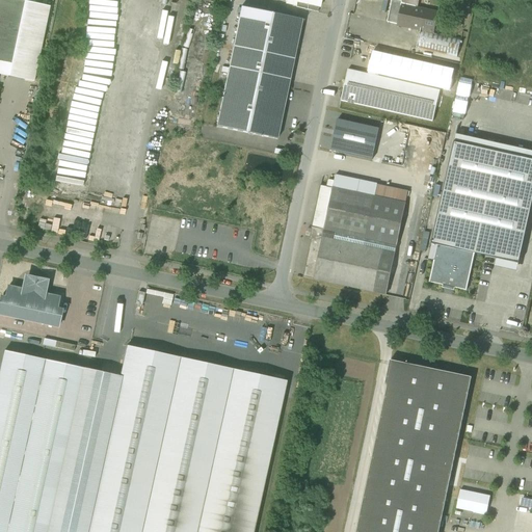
[(24,0),(0,0),(0,61),(11,64),(25,1),(24,0)]
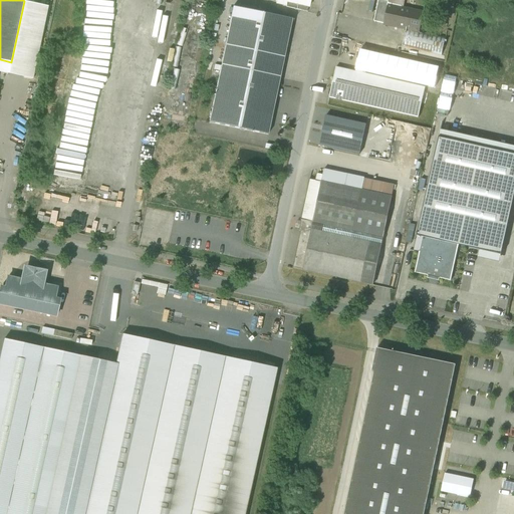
[(378,0),(378,3),(390,6),(403,8),(404,0),(378,0)]
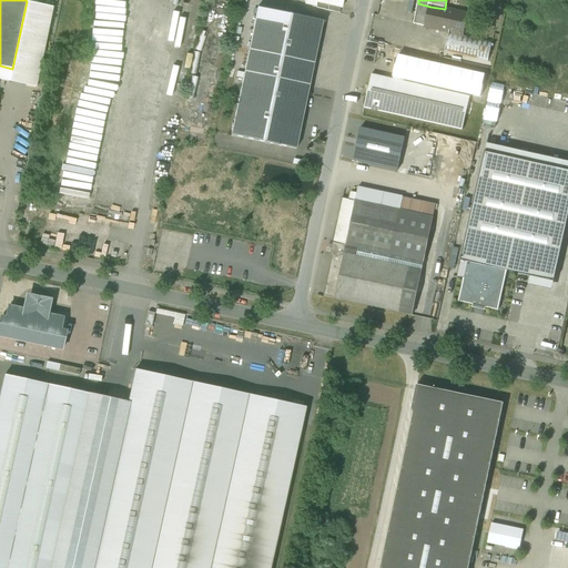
[(503,0),(488,0),(486,14),(499,17),(503,0)]
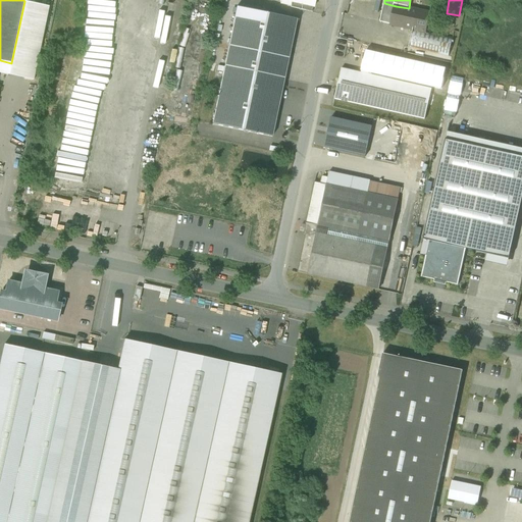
[(49,6),(24,1),(11,63),(0,60),(0,73),(34,81),(49,6)]
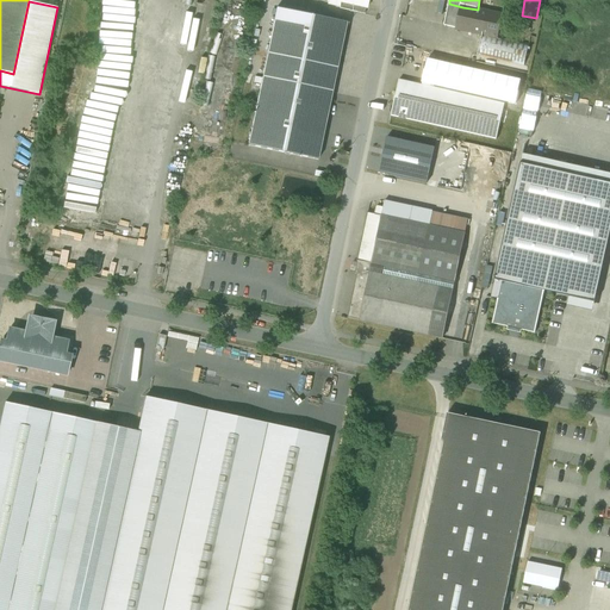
[(366,7),(341,1),(340,8),(365,14),(366,7)]
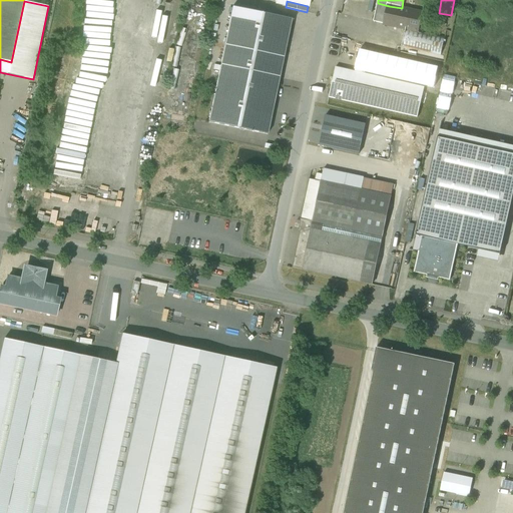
[(389,6),(378,3),(374,21),(385,24),(389,6)]
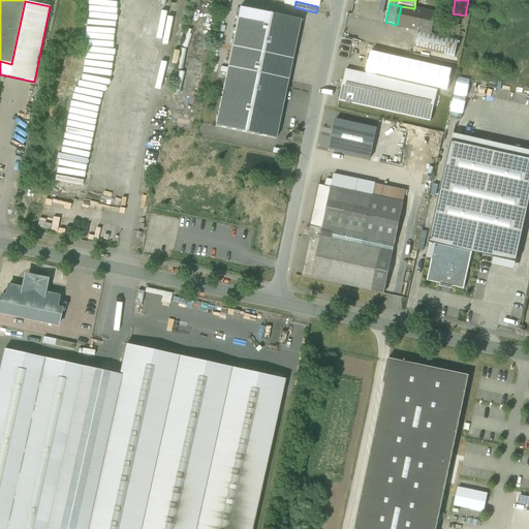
[(414,8),(401,6),(397,25),(419,29),(431,31),(435,13),(414,8)]
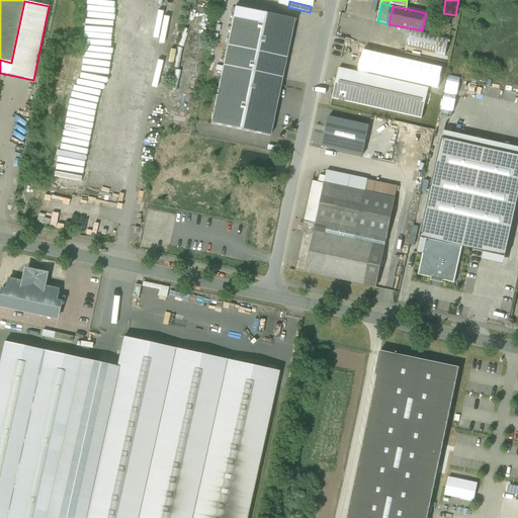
[(293,20),(235,7),(223,67),(217,66),(216,70),(222,72),(210,123),(270,136),(293,20)]
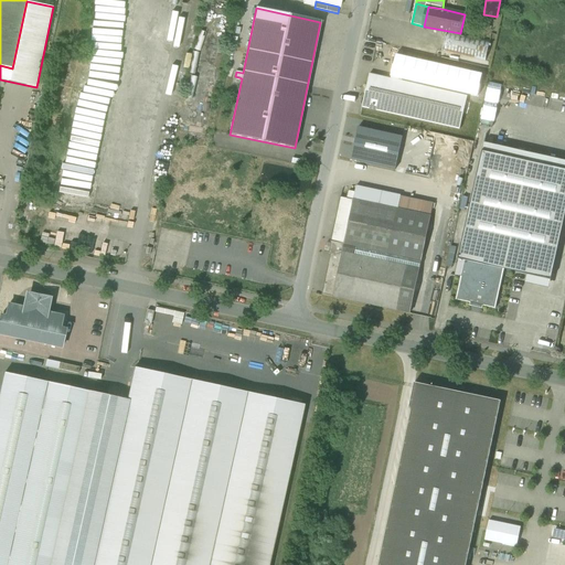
[(448,31),(443,51),(486,61),(491,41),(460,33),(448,31)]
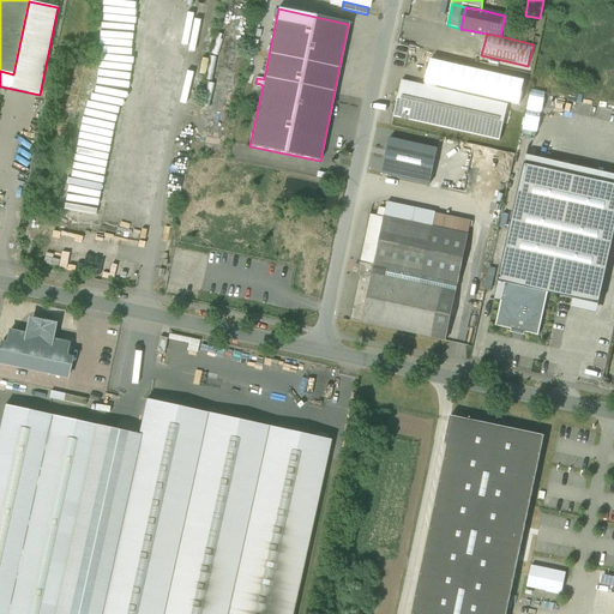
[(509,104),(402,80),(395,118),(500,140),(509,104)]
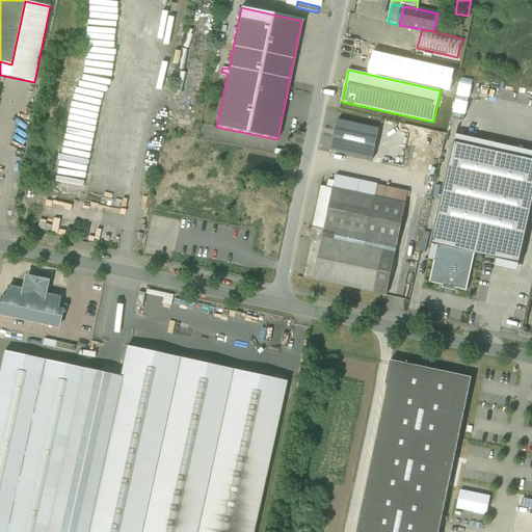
[(379,129),(338,120),(331,151),(373,160),(379,129)]
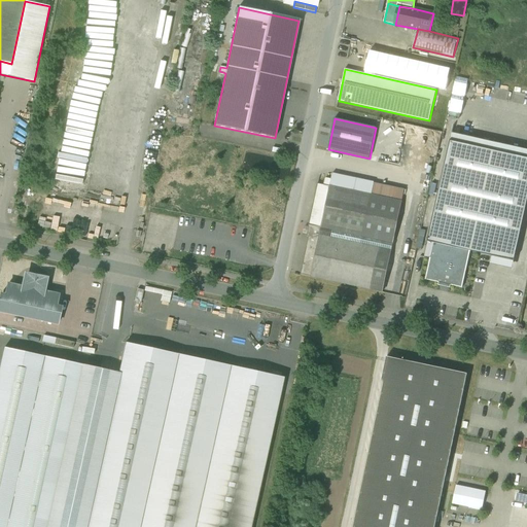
[(526,203),(526,150),(452,134),(427,242),(433,243),(470,251),(514,261),(526,203)]
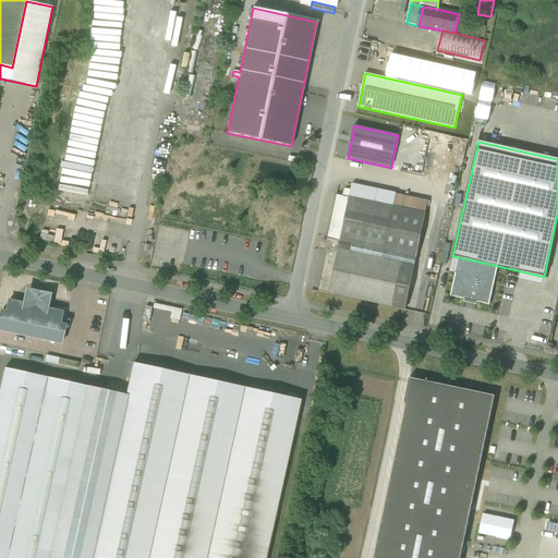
[(337,195),(327,241),(324,240),(322,246),(326,247),(326,250),(327,251),(319,290),(329,293),(350,197),(352,191),(346,189),(343,196),(337,195)]
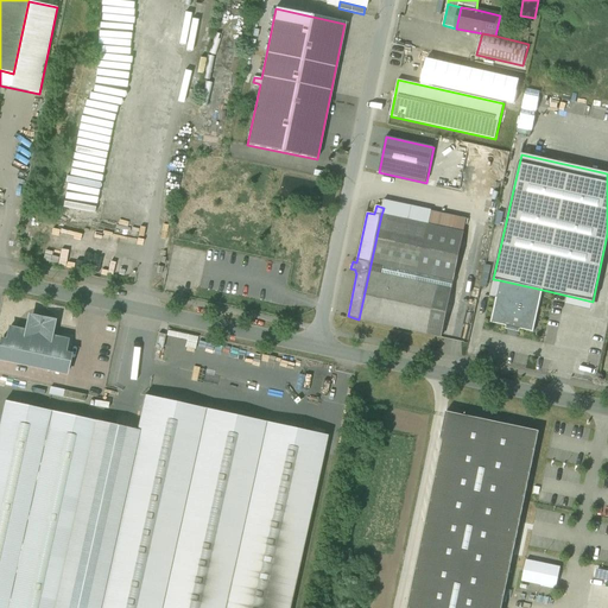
[(464,233),(381,215),(359,320),(442,336),(451,290),(453,290),(464,233)]
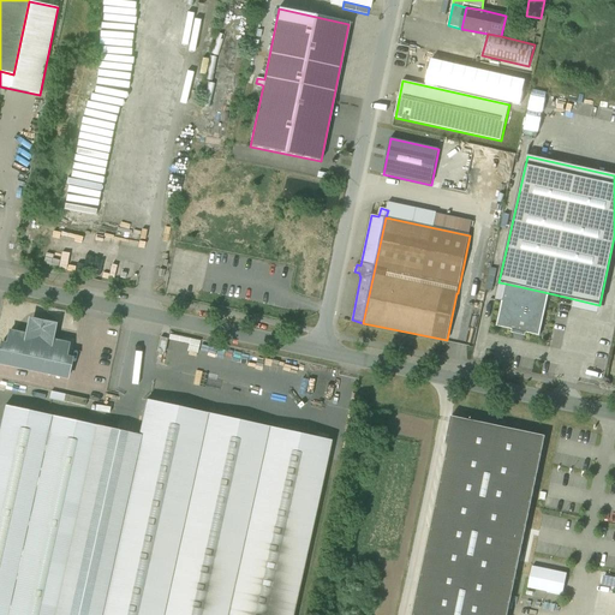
[(549,293),(506,284),(497,327),(513,330),(512,334),(525,336),(526,334),(541,336),(549,293)]
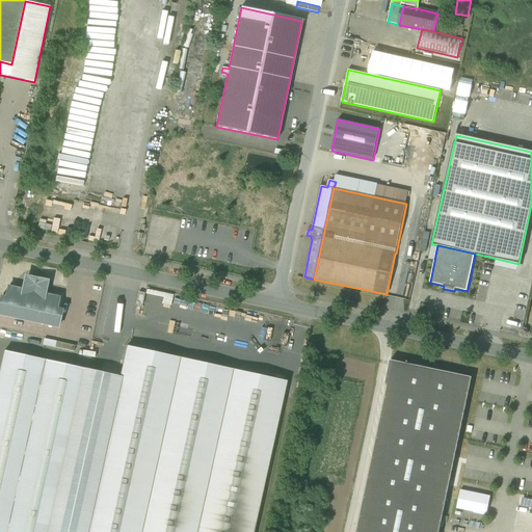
[(26,283),(25,286),(24,290),(8,287),(5,298),(1,297),(0,299),(0,315),(58,327),(61,310),(56,309),(59,297),(44,294),(45,290),(44,287),(43,284),(41,282),(36,280),(33,280),(29,281),(26,283)]
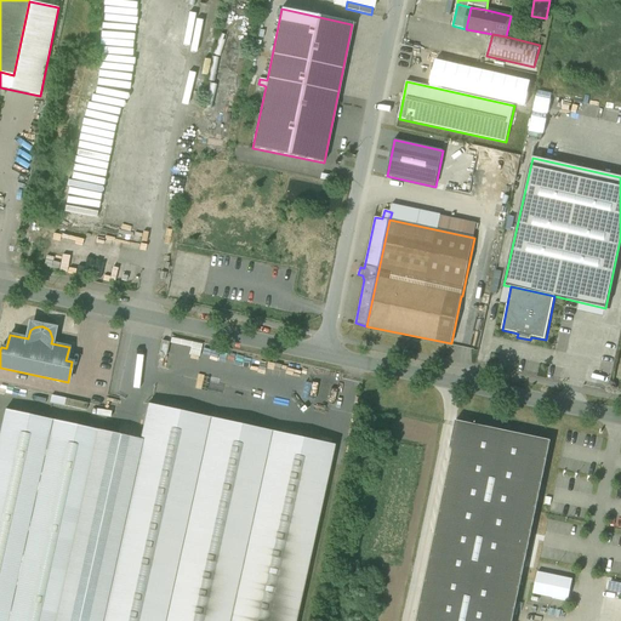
[(170,342),(163,341),(159,354),(166,357),(170,342)]
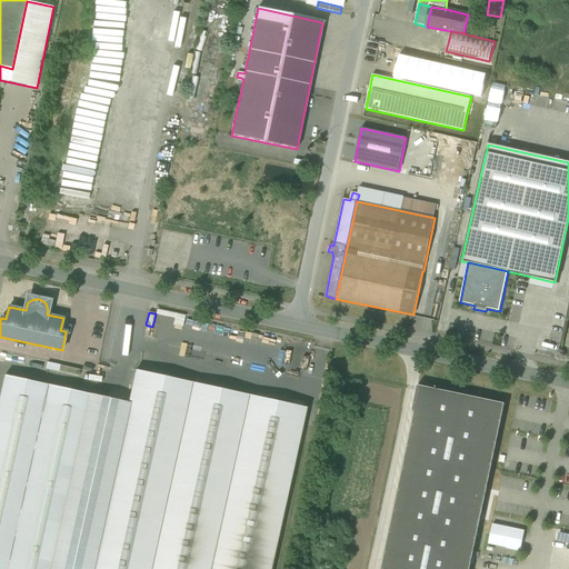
[(270,568),(306,408),(136,370),(129,402),(91,568),(270,568)]
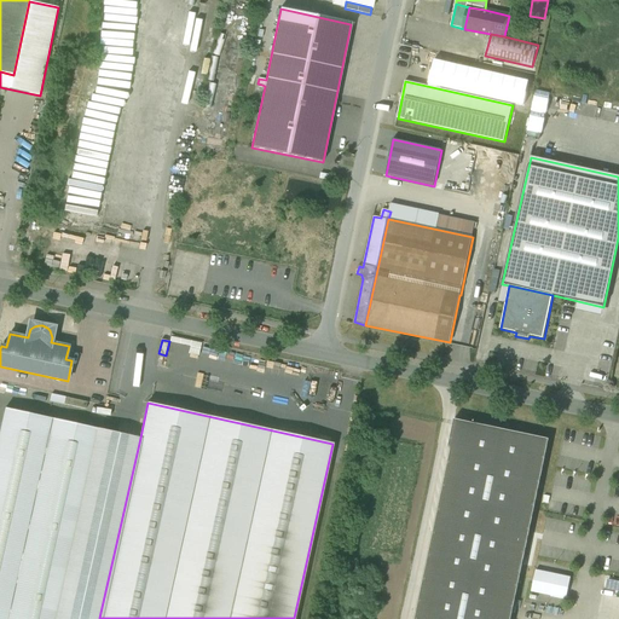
[(57,618),(99,429),(5,409),(0,431),(0,618),(57,618)]
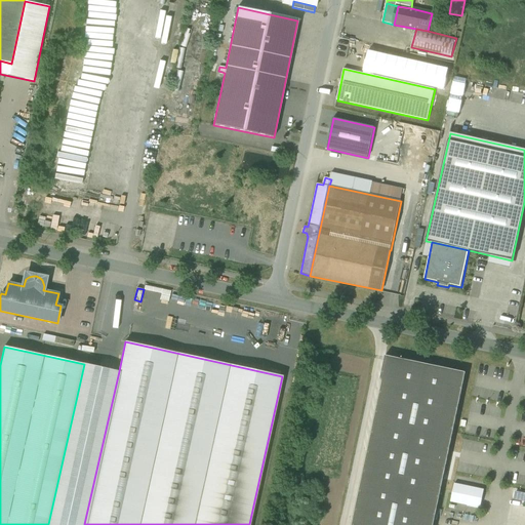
[(434,524),(467,372),(386,355),(350,524),(434,524)]
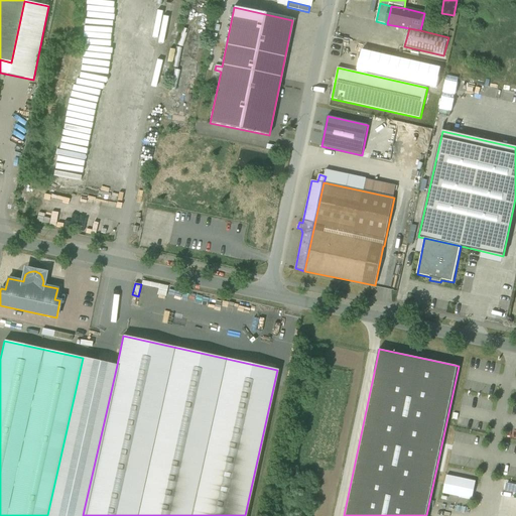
[(47,515),(83,515),(117,365),(83,358),(47,515)]
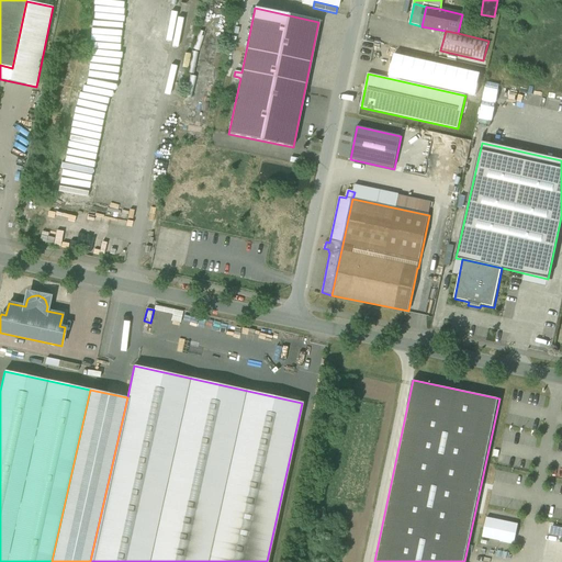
[(517,543),(520,521),(487,518),(485,539),(517,543)]
